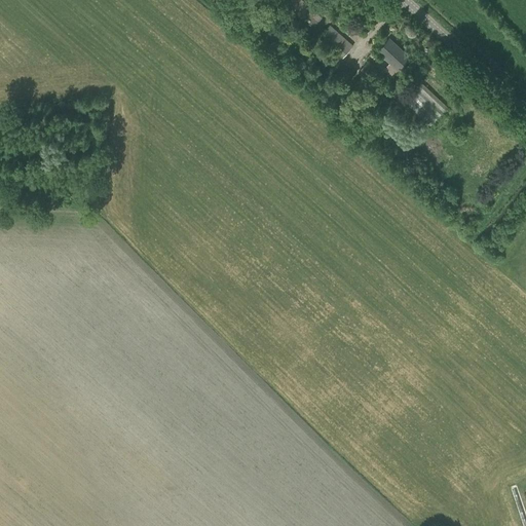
[(308,32),(322,16),(302,0),(279,0),(276,4),(308,32)]
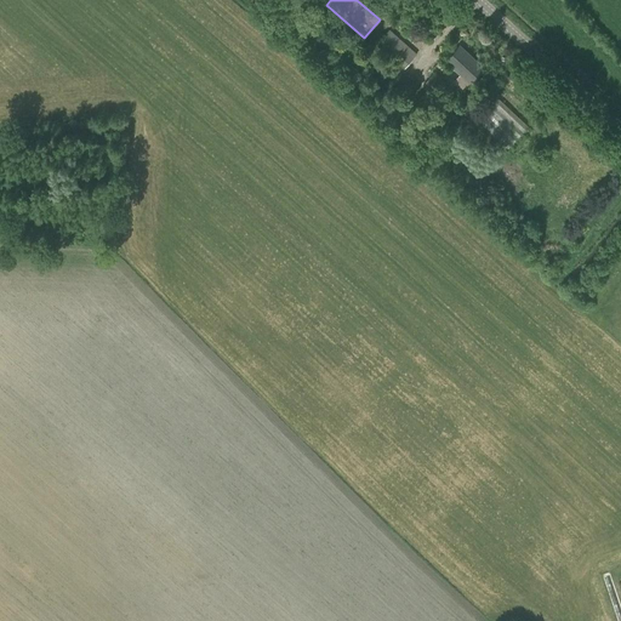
[(391,92),(393,90),(388,85),(416,53),(389,29),(374,46),(389,62),(375,78),(391,92)]
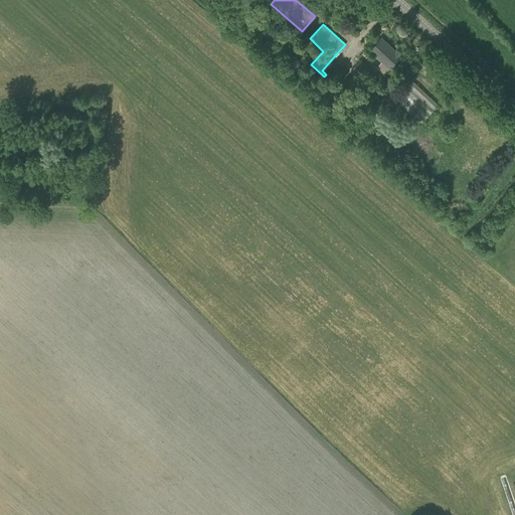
[(389,67),(399,55),(380,37),(369,49),(389,67)]
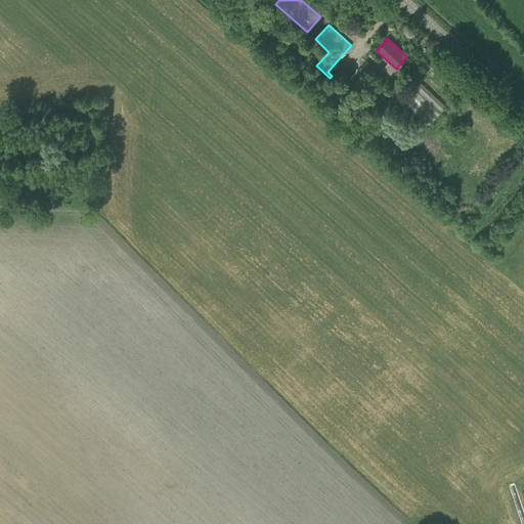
[(428,125),(445,106),(418,81),(400,99),(428,125)]
